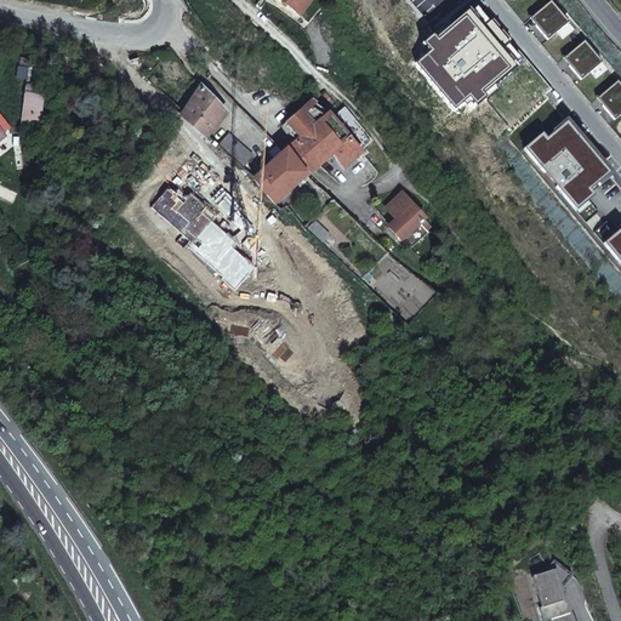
[(296,0),(273,0),(289,11),(296,0)]
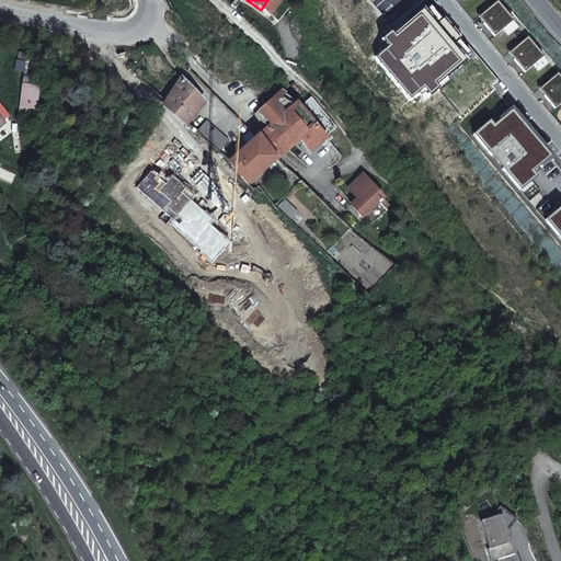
[(485,20),(481,23),(492,36),(511,20),(500,7),(497,9),(492,2),(480,13),(485,20)]
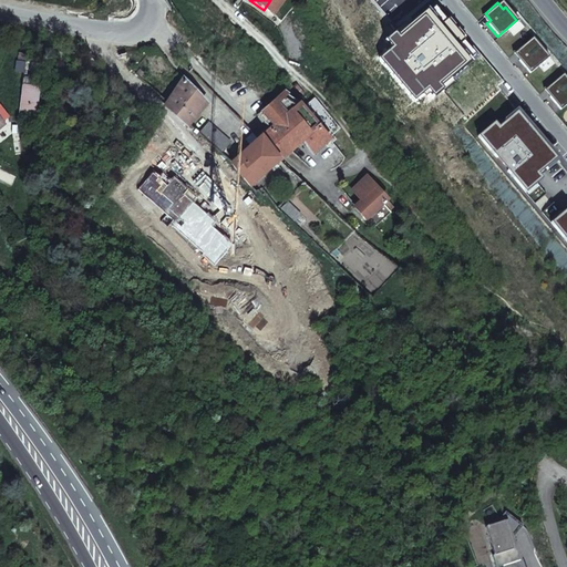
[(522,57),(517,60),(529,73),(548,57),(537,43),(535,45),(529,39),(517,50),(522,57)]
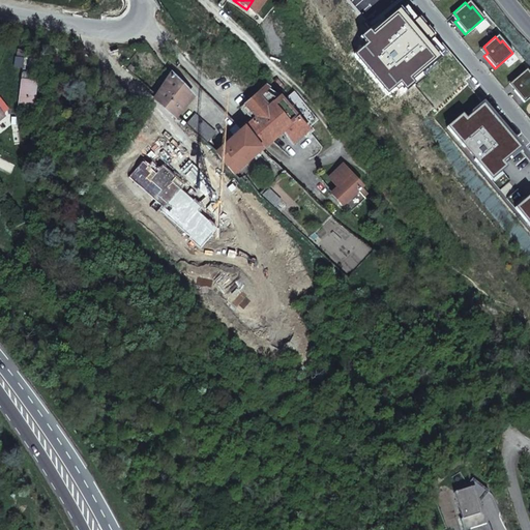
[(23,67),(22,74),(28,75),(32,75),(37,61),(24,59),(23,67)]
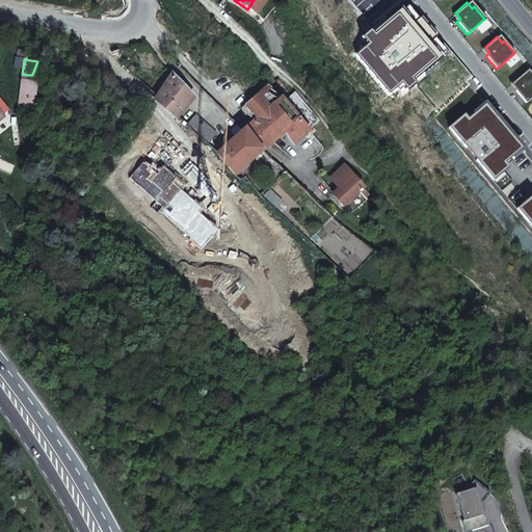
[(526,72),(513,81),(520,87),(515,90),(526,103),(531,98),(531,76),(531,77),(526,72)]
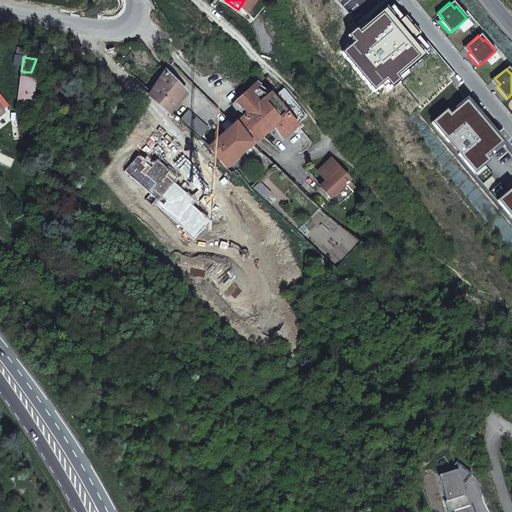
[(20,77),(18,104),(32,106),(35,79),(26,78),(27,72),(21,71),(20,77)]
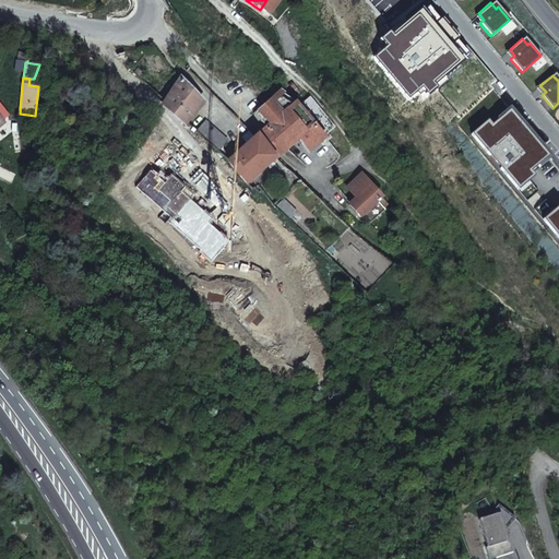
[(161,110),(176,122),(195,97),(178,83),(165,102),(164,104),(161,110)]
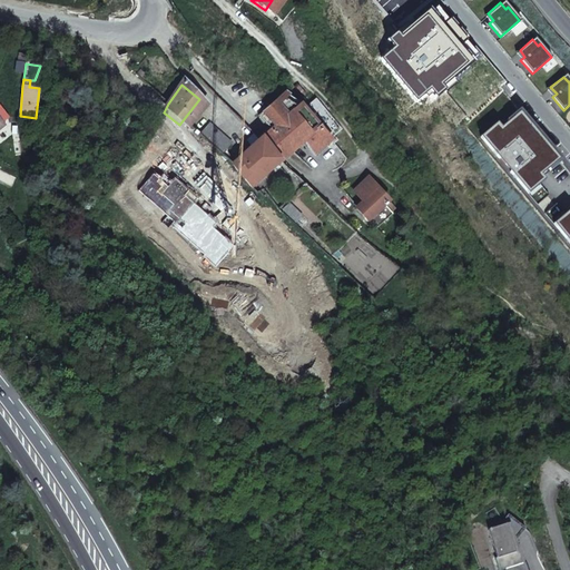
[(273,89),(267,86),(258,97),(247,111),(253,115),(273,89)]
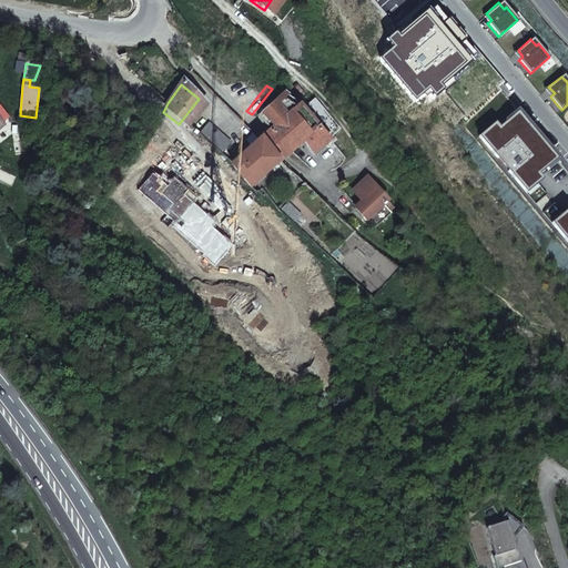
[(264,123),(287,98),(272,89),(252,114),(264,123)]
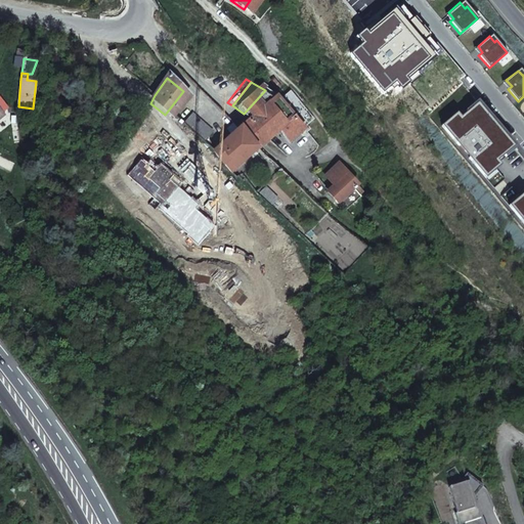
[(297,124),(266,89),(265,90),(244,114),(238,119),(234,124),(230,120),(225,125),(228,129),(249,148),(260,138),(269,128),(280,140),(297,124)]
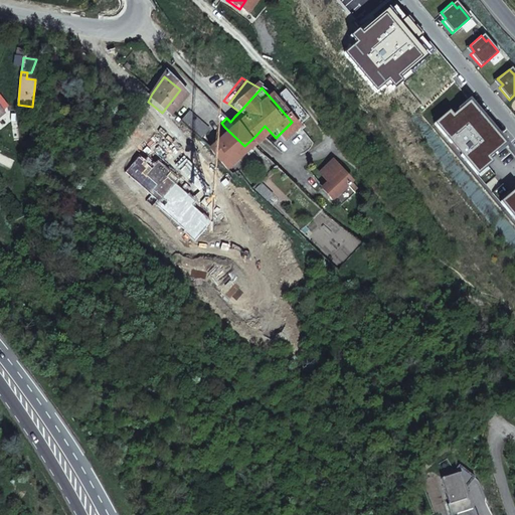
[(502,143),(462,97),(431,124),(446,142),(447,141),(457,152),(456,153),(470,170),(481,161),(502,143)]
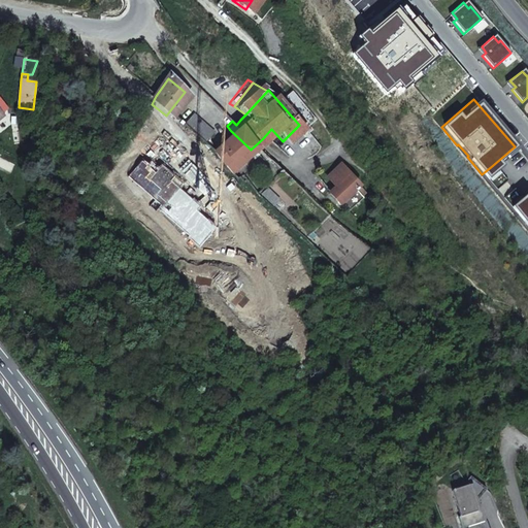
[(186,116),(176,125),(186,133),(186,134),(193,141),(203,131),(186,116)]
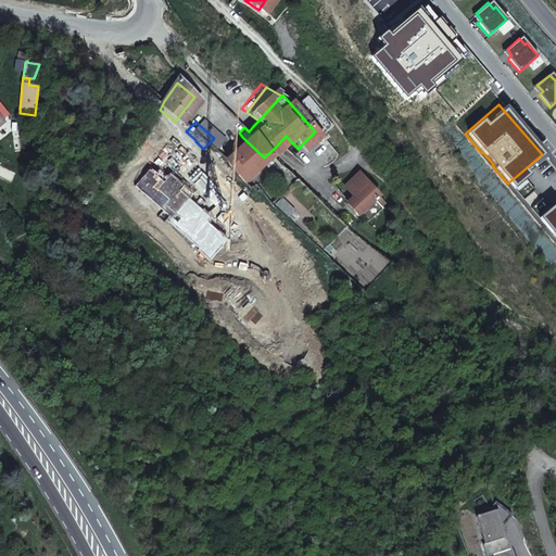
[(216,162),(238,185),(264,158),(242,137),(216,162)]
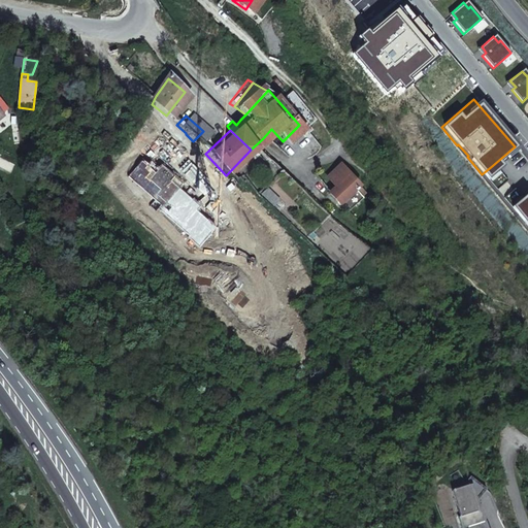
[(179,139),(175,135),(165,145),(183,163),(193,153),(179,139)]
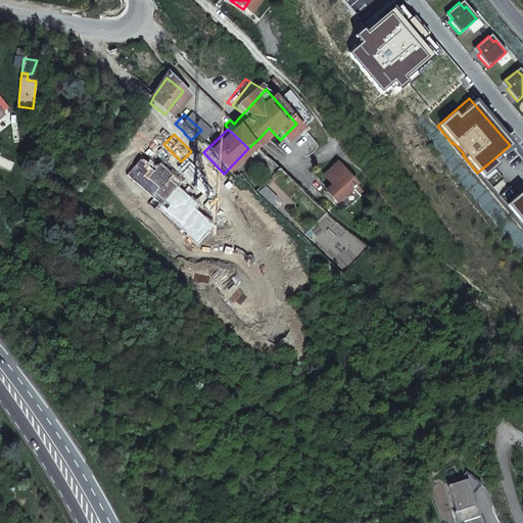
[(344,184),(348,180),(330,161),(317,175),(326,183),(320,189),(340,206),(352,191),(351,190),(355,186),(349,181),(345,186),(344,184)]
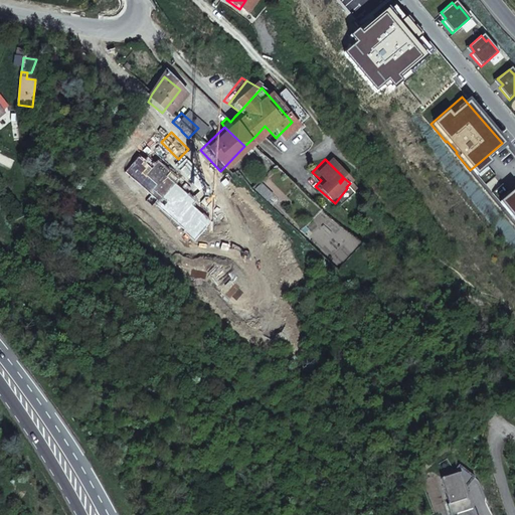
[(491,173),(481,161),(470,170),(480,182),(491,173)]
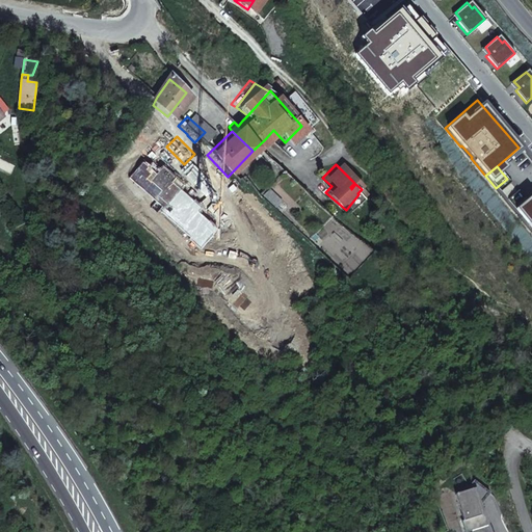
[(525,201),(514,188),(504,197),(514,210),(525,201)]
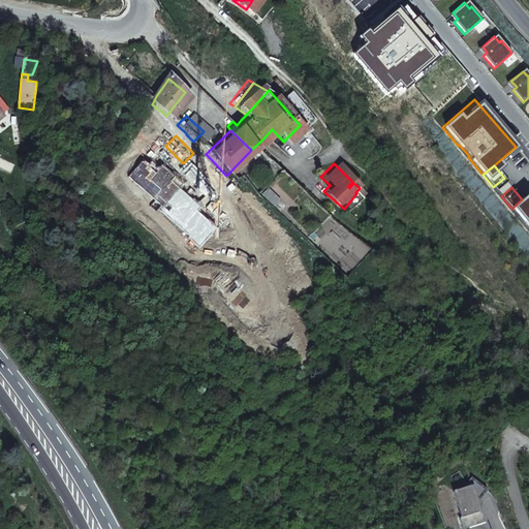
[(528,193),(522,199),(511,209),(527,226),(528,225),(528,226),(528,193)]
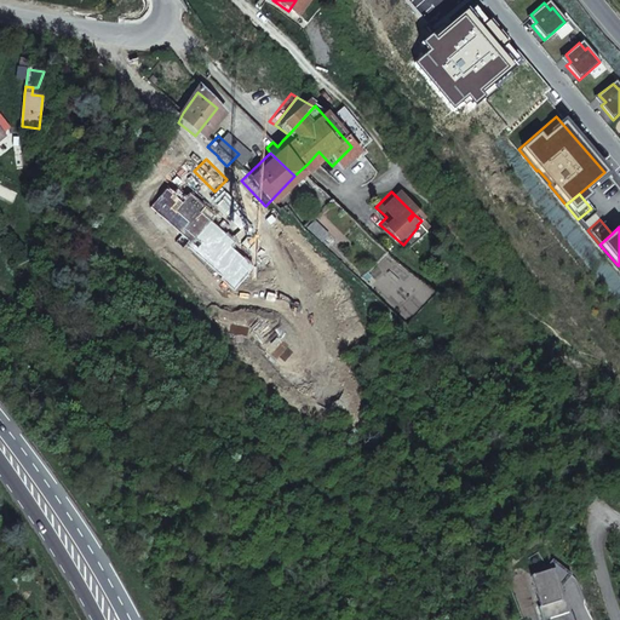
[(568,619),(564,608),(549,613),(546,603),(562,598),(558,586),(568,573),(550,558),(539,570),(528,575),(538,606),(535,606),(539,619),(546,618),(546,619),(568,619)]
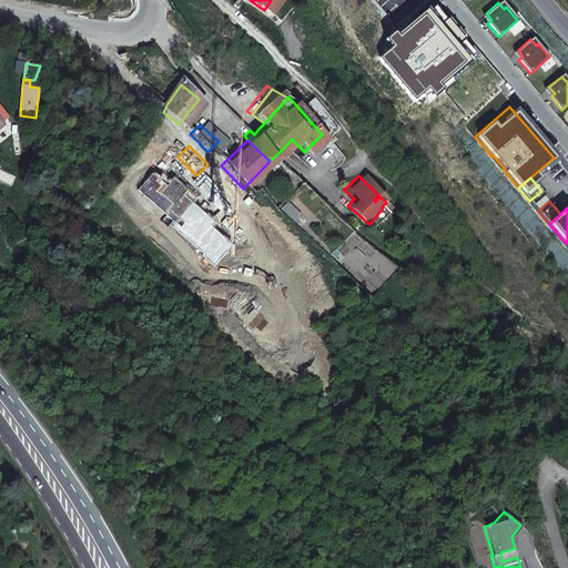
[(517,557),(515,548),(500,553),(503,561),(517,557)]
